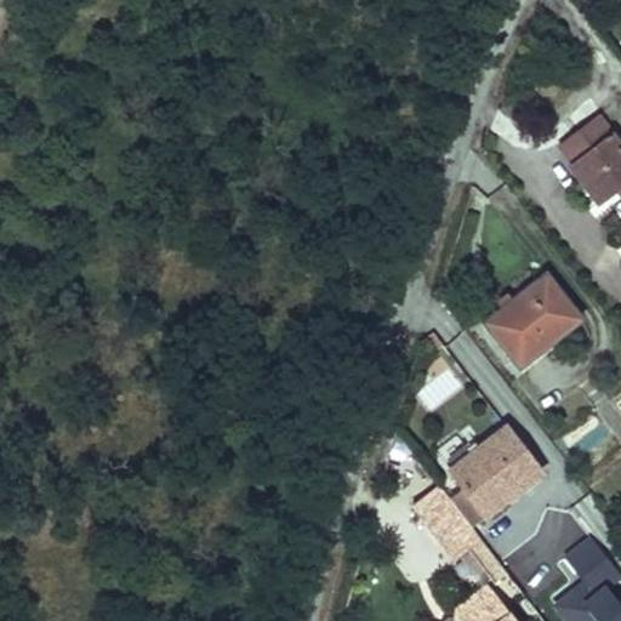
[(620,127),(613,134),(590,102),(552,129),(565,146),(557,152),(584,188),(605,172),(620,193),(620,229),(619,232),(620,234),(620,127)]
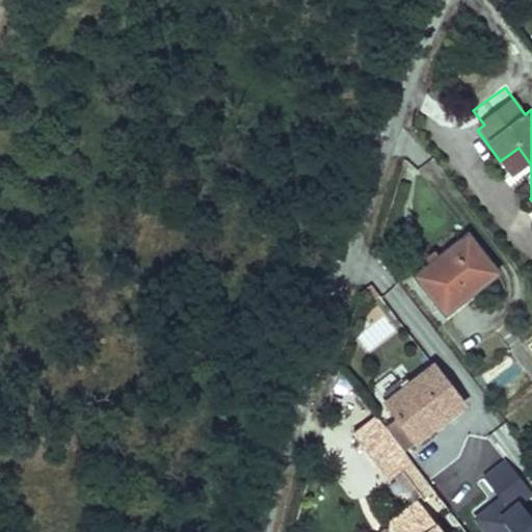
[(470,231),(417,271),(440,301),(463,284),(471,293),(501,271),(470,231)]
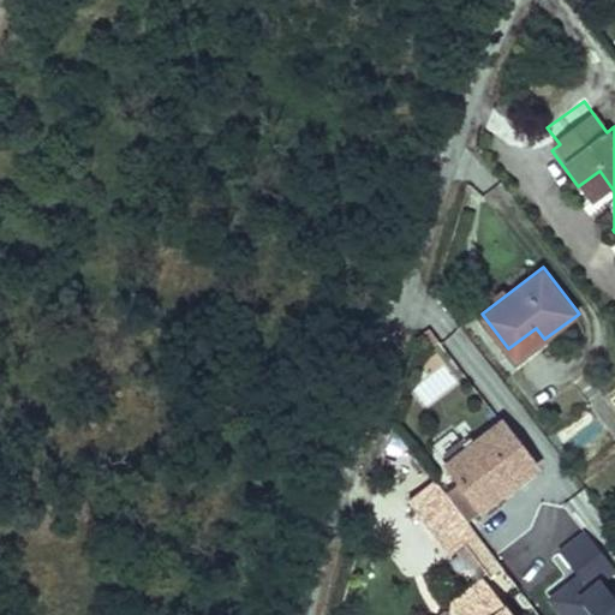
[(536,328),(508,348),(517,360),(544,339),(536,328)]
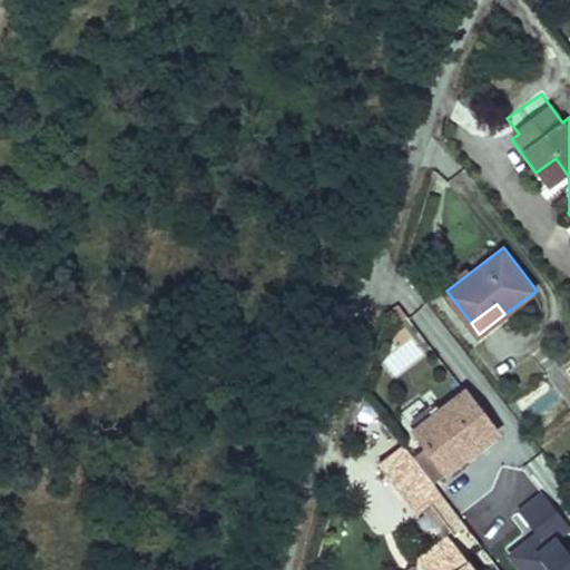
[(403,371),(414,352),(397,343),(386,362),(403,371)]
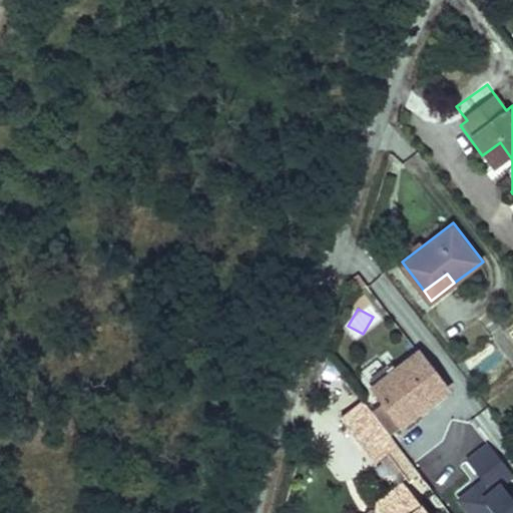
[(381,397),(370,405),(387,428),(447,383),(417,344),(368,380),(381,397)]
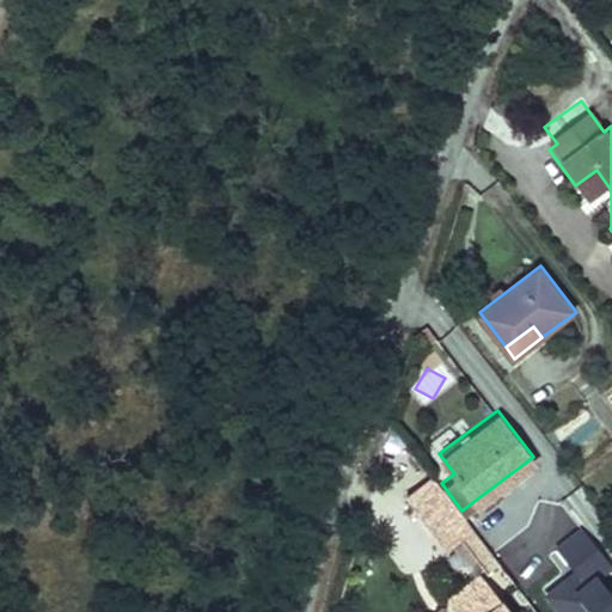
[(441,483),(435,476),(410,495),(450,548),(475,528),(461,510),(441,483)]
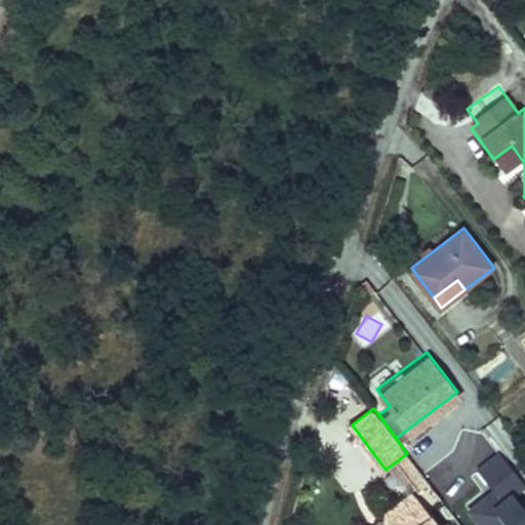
[(524,484),(499,453),(478,471),(494,492),(469,512),(479,524),(524,524),(524,512),(515,499),(524,491),(524,484)]
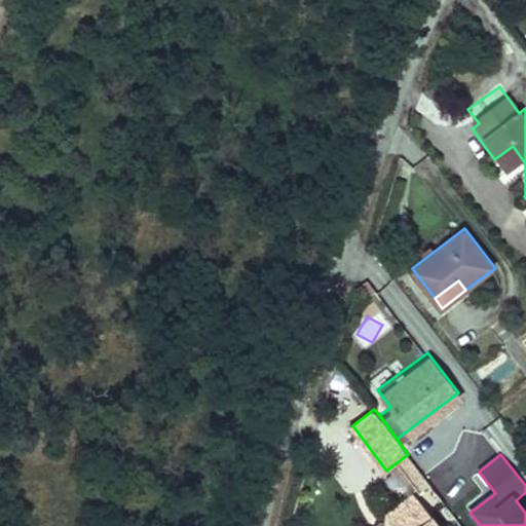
[(437,525),(414,496),(389,515),(387,525),(385,525),(437,525)]
